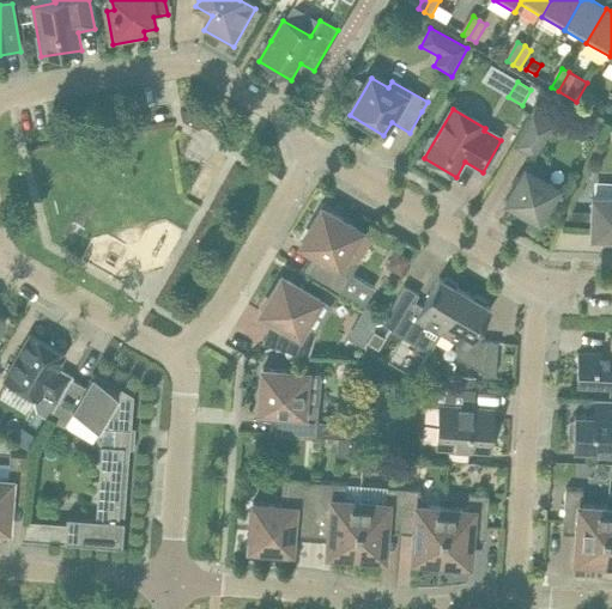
[(534,157),(550,131),(534,121),(519,148),(534,157)]
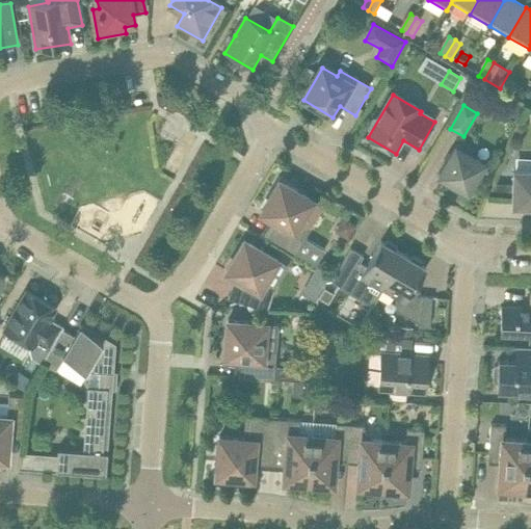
[(457,149),(456,149),(440,177),(468,193),(484,165),(469,156),(473,150),(461,143),(457,149)]
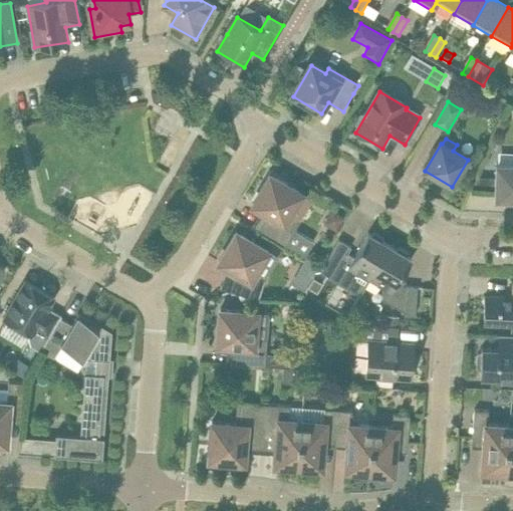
[(512,167),(498,167),(497,180),(496,200),(512,201),(512,167)]
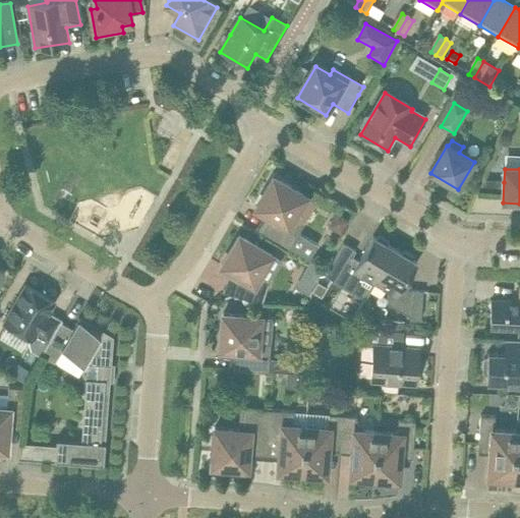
[(275,179),(256,210),(272,219),(263,235),(290,250),(304,227),(293,221),(306,197),(275,179)]
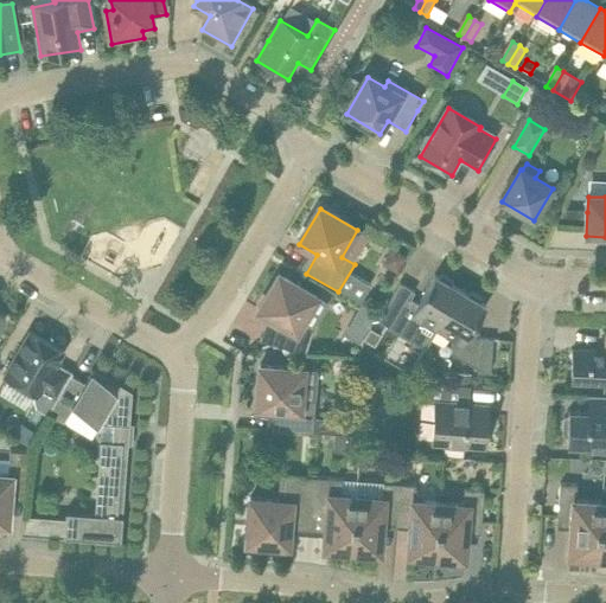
[(350,274),(342,292),(364,301),(372,284),(350,274)]
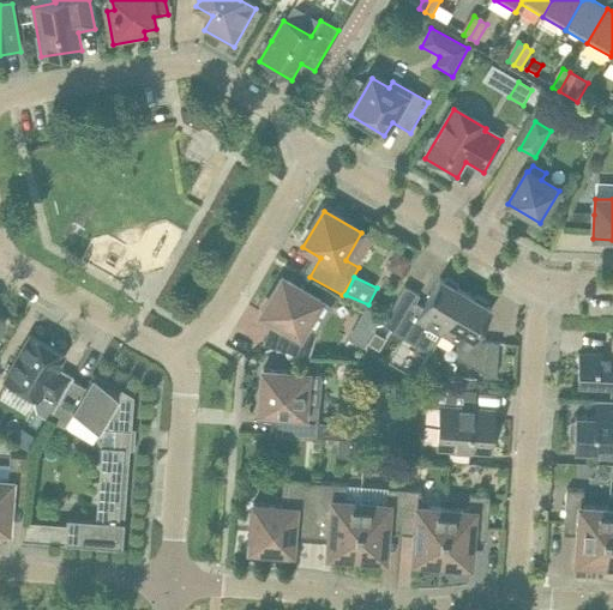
[(283,279),(262,316),(281,327),(272,349),(310,361),(318,336),(305,328),(322,301),(283,279)]
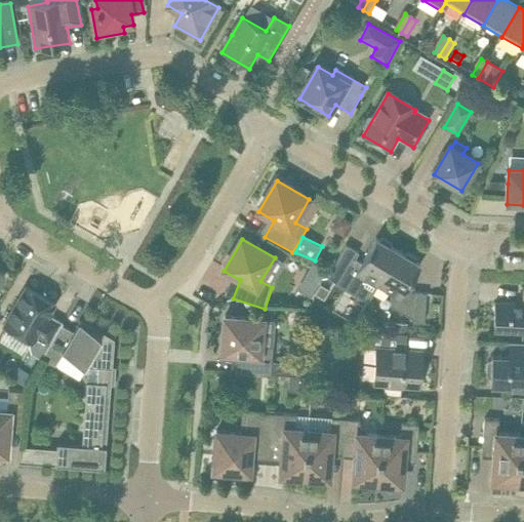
[(331,272),(355,286),(366,279),(378,287),(398,252),(376,240),(362,265),(356,261),(359,254),(347,247),(331,272)]
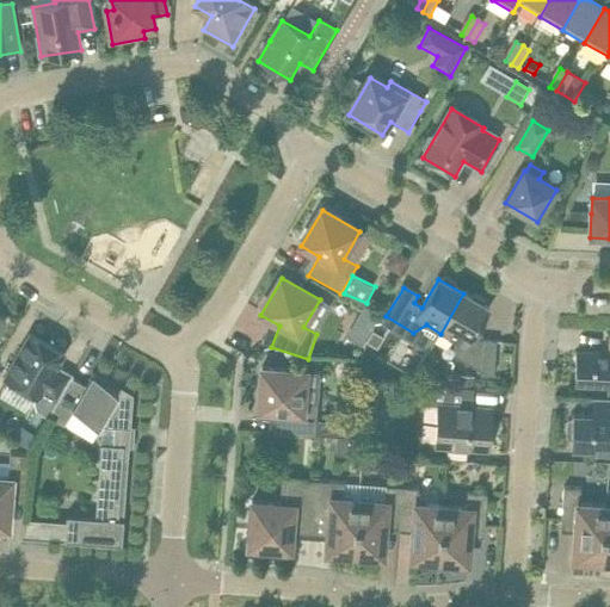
[(490,309),(463,293),(441,334),(455,342),(455,357),(490,377),(494,378),(497,344),(480,342),(473,338),(490,309)]
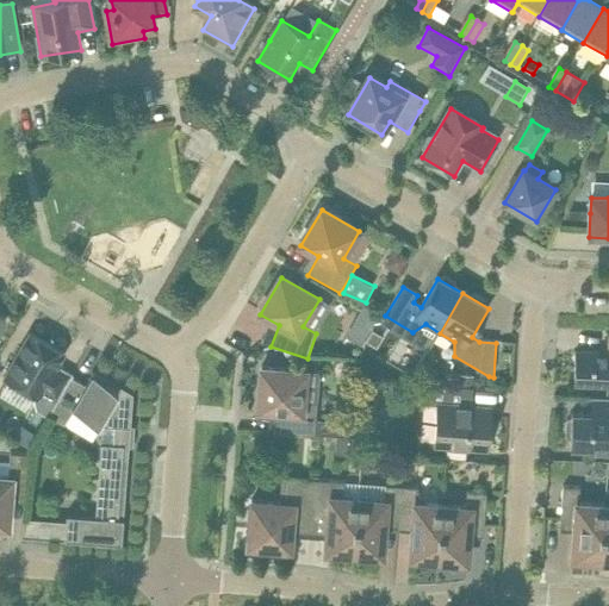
[(31,336),(19,356),(5,380),(32,397),(37,411),(49,418),(73,376),(57,368),(64,355),(31,336)]
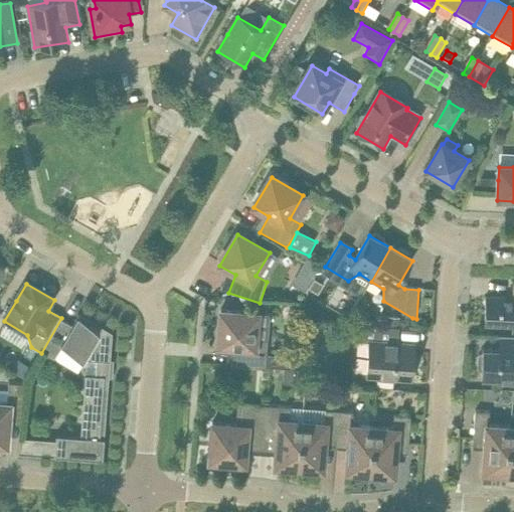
[(513,284),(512,300),(486,299),(485,327),(513,328),(513,284)]
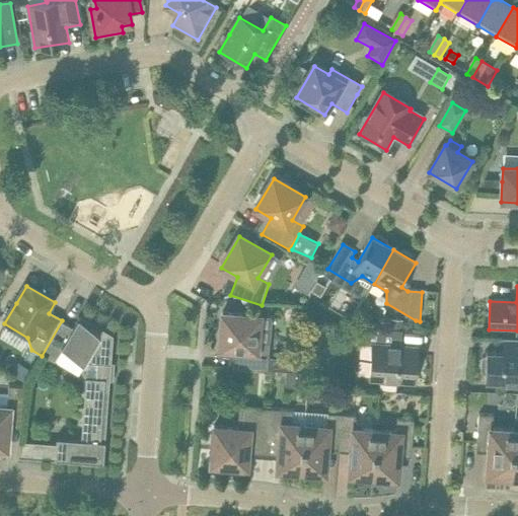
[(260,317),(223,314),(220,351),(238,352),(237,370),(269,373),(271,345),(257,344),(260,317)]
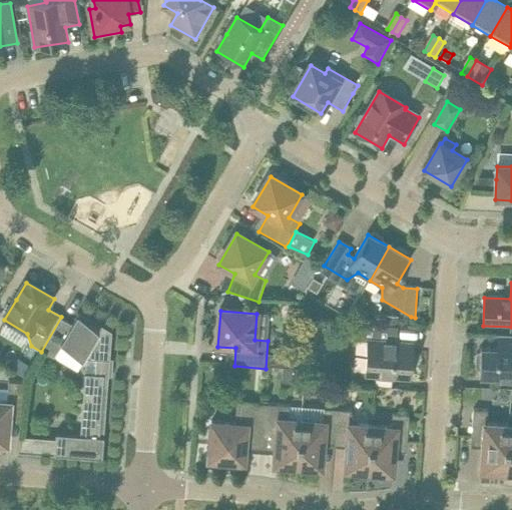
[(62,318),(61,317),(41,352),(54,360),(62,346),(86,360),(97,361),(96,369),(113,370),(113,361),(110,361),(112,333),(79,314),(72,327),(61,320),(62,318)]
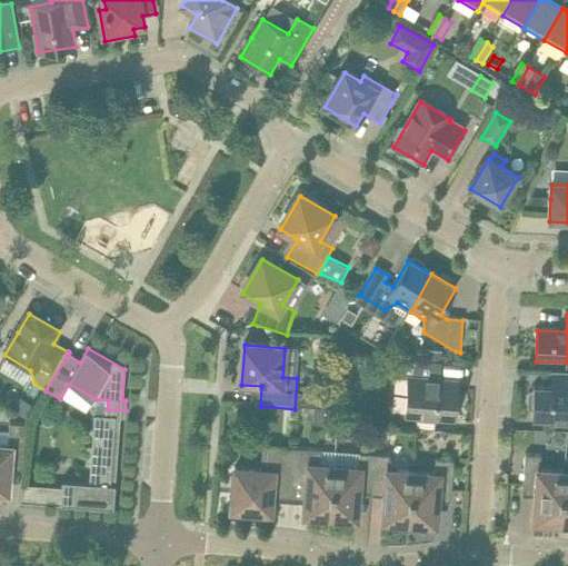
[(441,365),(392,360),(391,378),(409,379),(406,417),(455,421),(458,383),(440,380),(441,365)]
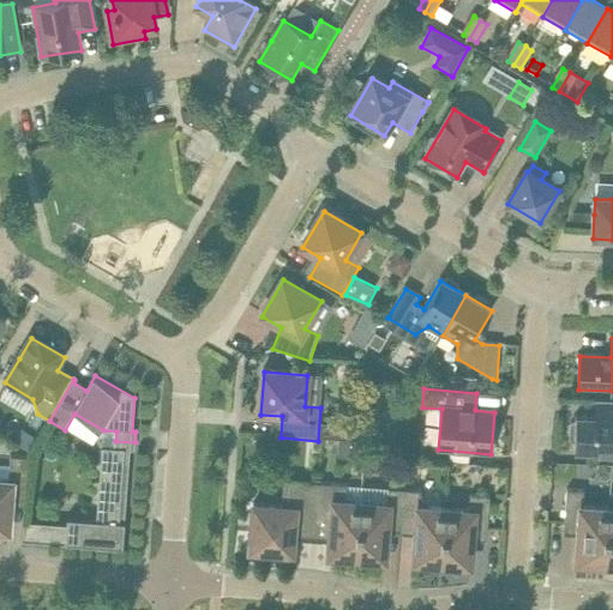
[(612,403),(611,403),(610,418),(576,417),(575,454),(612,456),(612,403)]
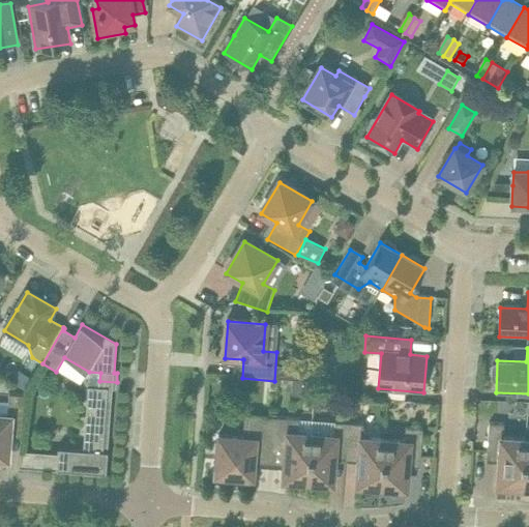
[(117,382),(99,381),(98,388),(88,387),(83,451),(58,449),(58,455),(21,451),(19,468),(106,475),(113,390),(116,391),(117,382)]
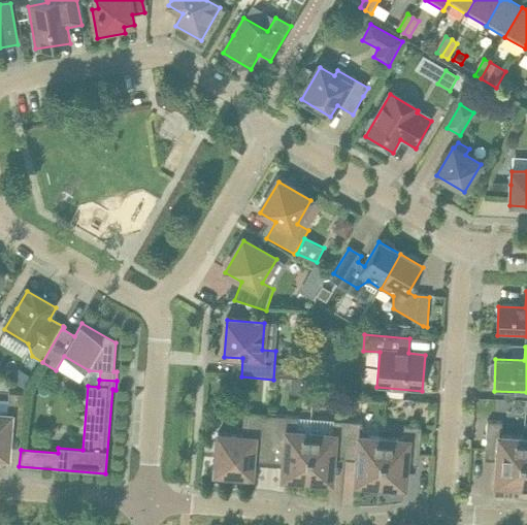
[(7,416),(0,415),(0,457),(7,458),(9,428),(22,429),(25,395),(9,394),(7,416)]
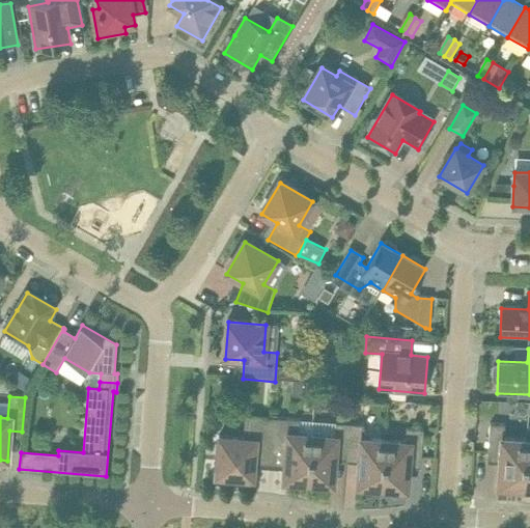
[(254,461),(273,462),(276,420),(246,418),(244,441),(219,439),(217,476),(253,479),(254,461)]
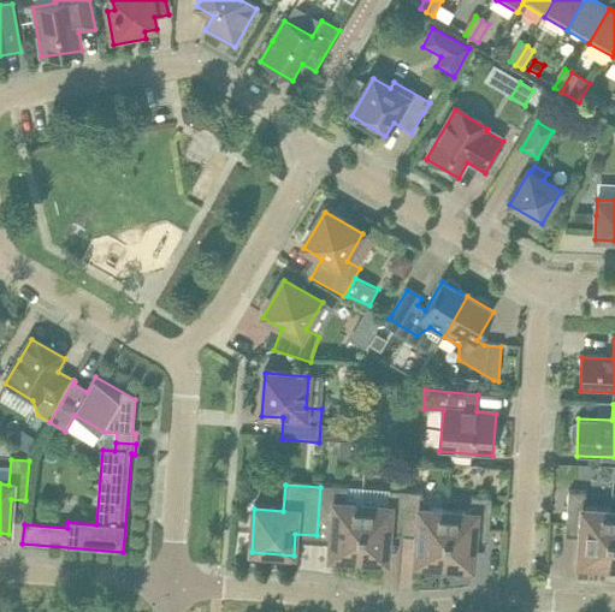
[(330,558),(358,560),(362,506),(347,505),(348,489),(320,487),(318,520),(333,521),(330,558)]
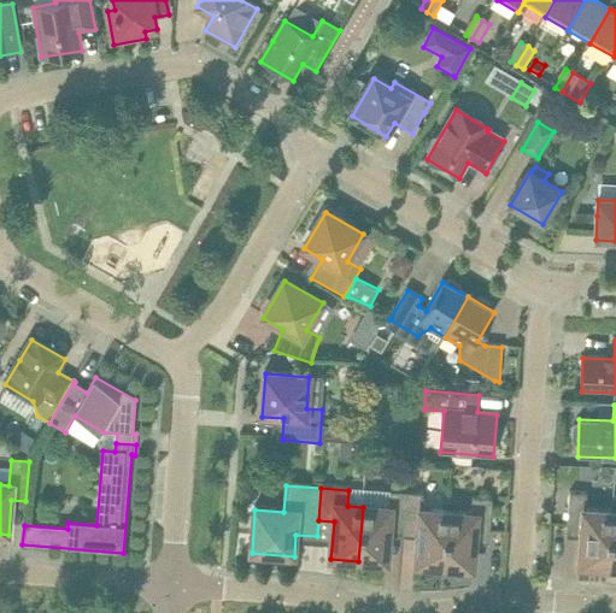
[(389,510),(363,507),(358,561),(387,564),(389,526),(404,526),(406,494),(391,493),(389,510)]
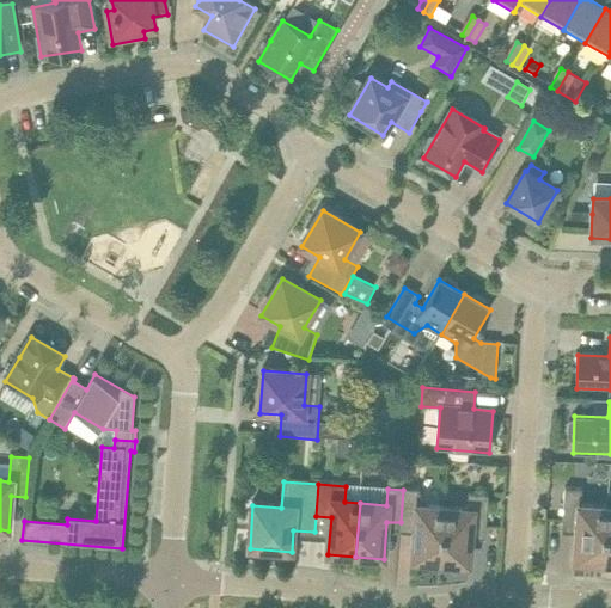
[(420,491),(403,490),(401,522),(416,523),(413,562),(441,563),(445,509),(419,508),(420,491)]
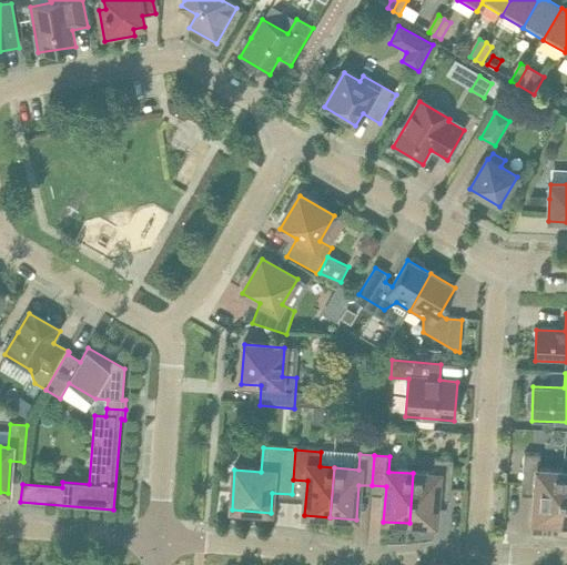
[(534,521),(559,523),(564,474),(539,472),(540,456),(525,455),(523,485),(536,486),(534,521)]
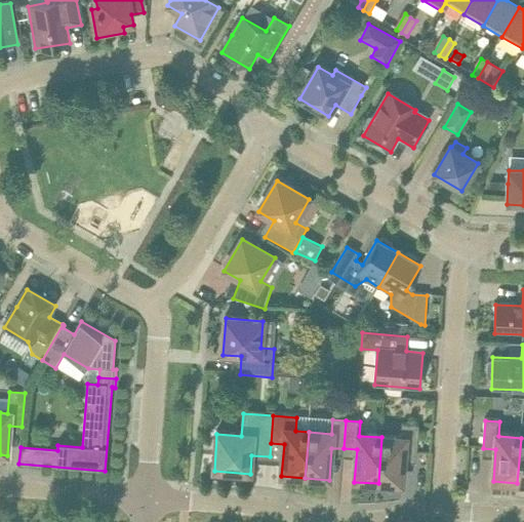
[(419,427),(402,425),(401,439),(381,437),(378,483),(402,485),(404,453),(417,454),(419,427)]
